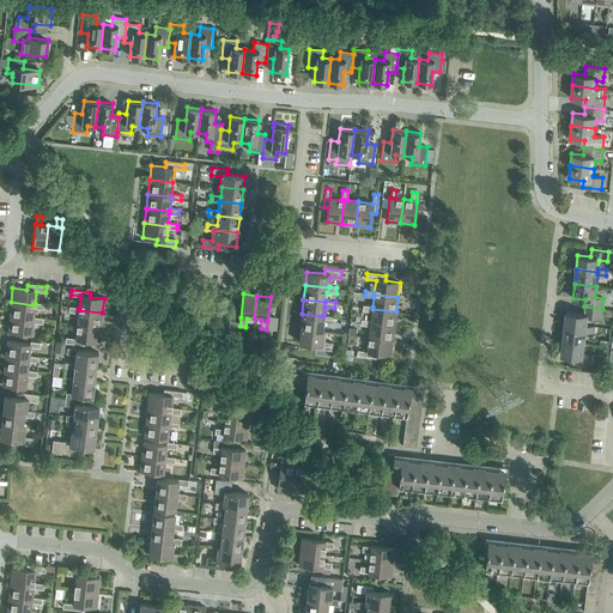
[(44,304),(35,303),(35,305),(11,302),(10,317),(34,320),(34,317),(35,308),(44,309),(44,304)]
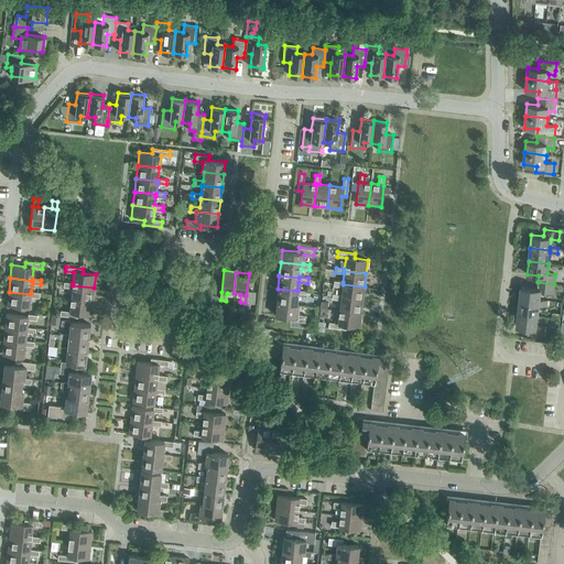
[(362,300),(365,286),(343,284),(343,282),(334,281),(334,285),(342,286),(342,295),(340,297),(362,300)]
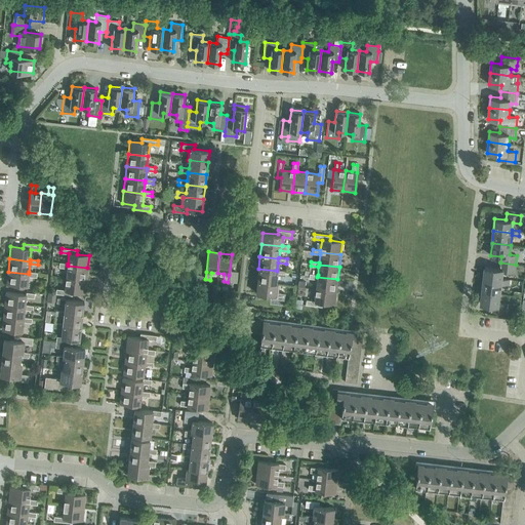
[(86,280),(87,268),(68,266),(68,264),(59,263),(58,267),(67,268),(66,278),(86,280)]
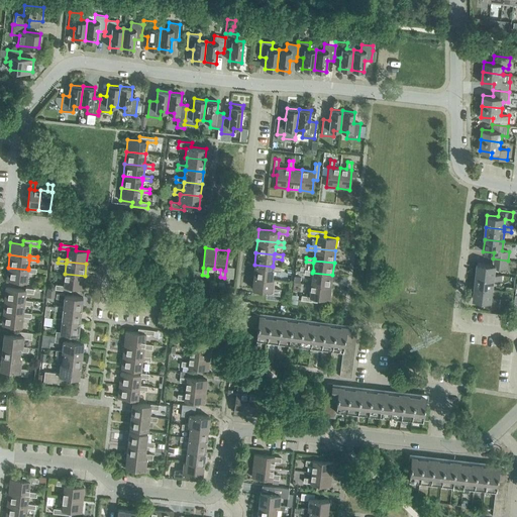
[(507,269),(508,261),(493,259),(493,265),(478,263),(477,275),(495,277),(495,275),(496,268),(507,269)]
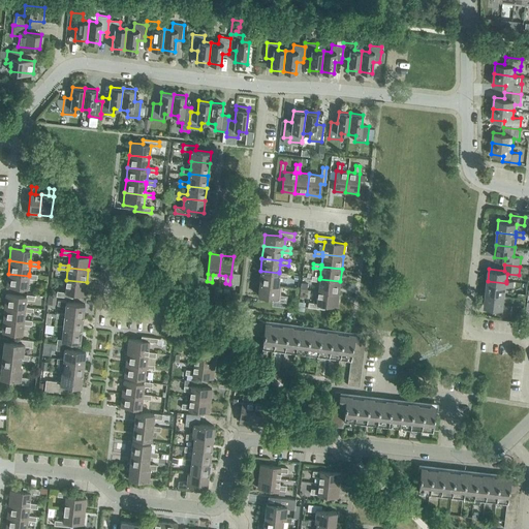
[(287,273),(279,272),(279,273),(260,271),(259,283),(278,285),(279,277),(287,278),(287,273)]
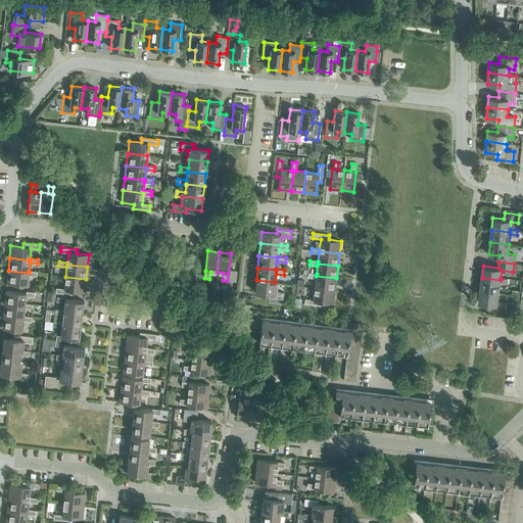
[(37,272),(29,271),(29,273),(8,271),(6,283),(27,285),(28,275),(36,276),(37,272)]
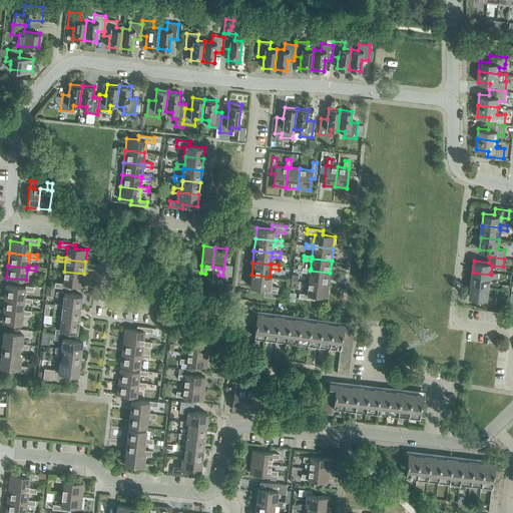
[(225,266),(223,276),(231,277),(232,266),(225,266)]
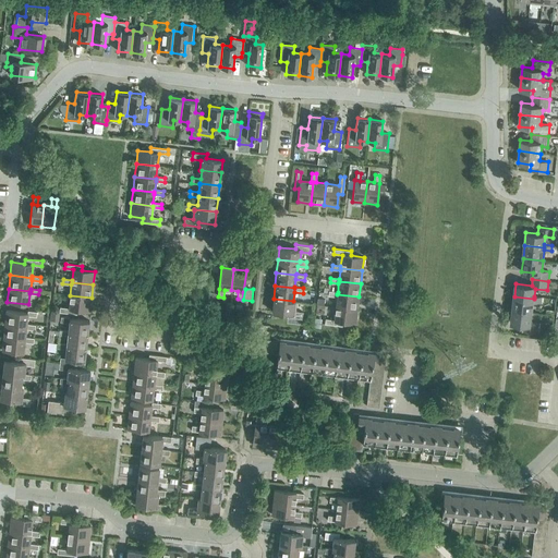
[(358,310),(359,296),(337,294),(338,292),(329,291),(328,295),(337,296),(336,307),(358,310)]
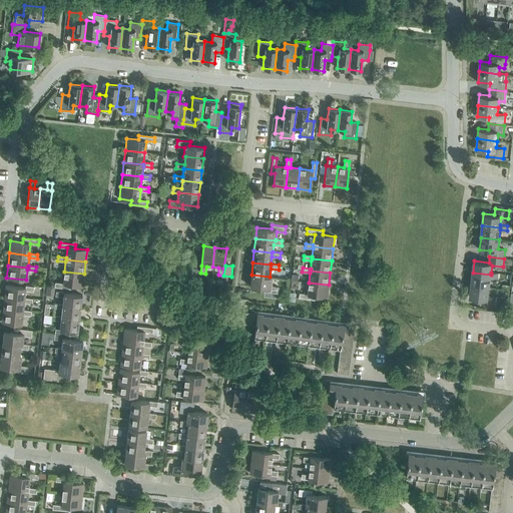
[(83,286),(84,274),(64,272),(63,284),(55,283),(54,287),(70,289),(71,285),(83,286)]
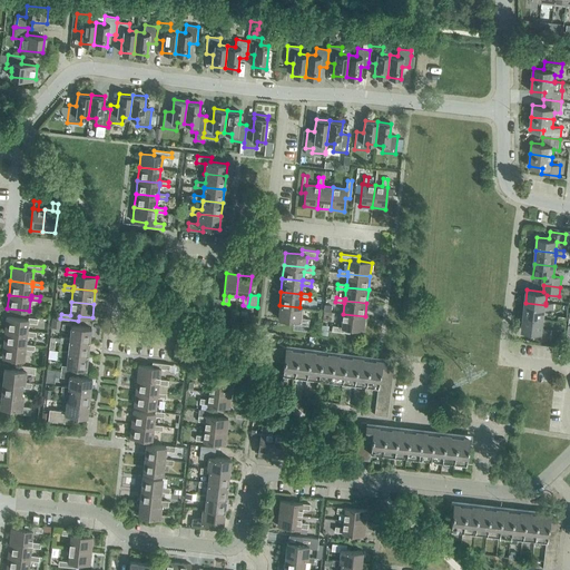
[(553,304),(546,303),(546,305),(526,303),(523,316),(543,318),(544,308),(552,310),(553,304)]
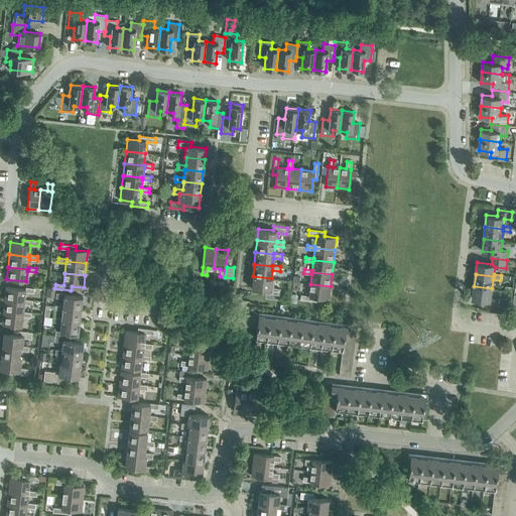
[(273,278),(271,278),(253,276),(251,287),(266,289),(266,293),(279,295),(280,288),(272,287),(273,278)]
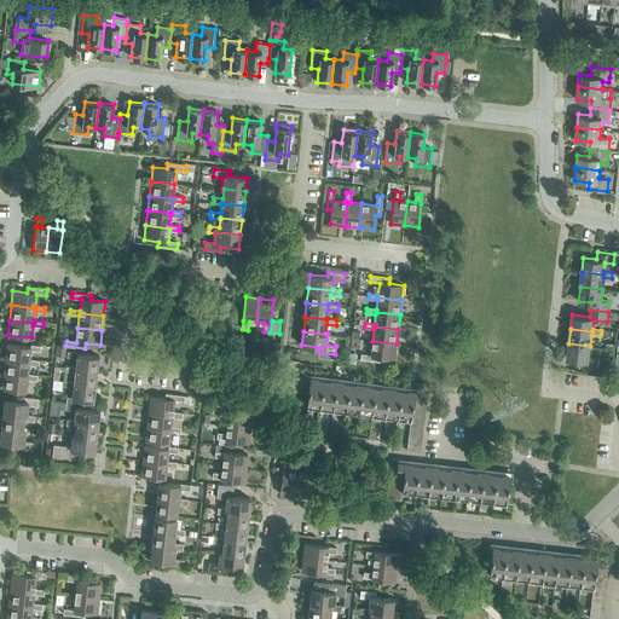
[(394,359),(397,343),(372,341),(370,354),(360,353),(360,359),(380,362),(380,357),(394,359)]
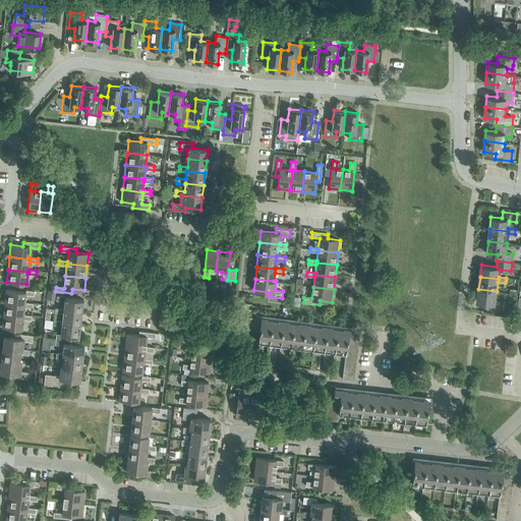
[(496,301),(497,291),(478,289),(477,301),(488,303),(487,309),(502,310),(503,302),(496,301)]
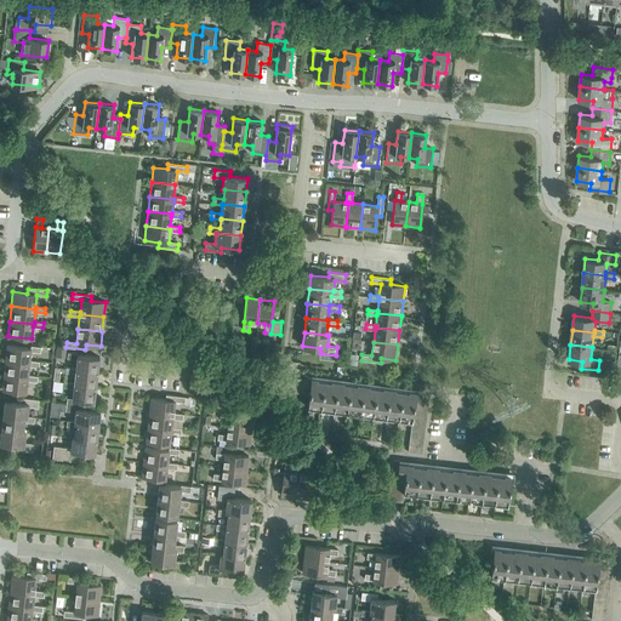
[(40,352),(41,347),(30,346),(30,348),(6,346),(5,360),(29,363),(29,360),(30,352),(40,352)]
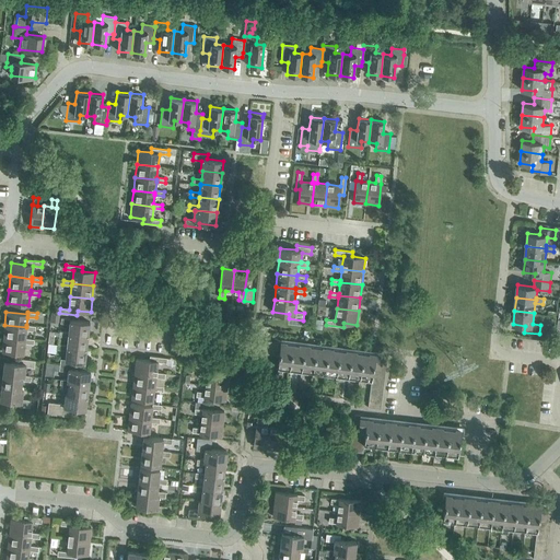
[(59,323),(60,313),(51,313),(50,322),(59,323)]
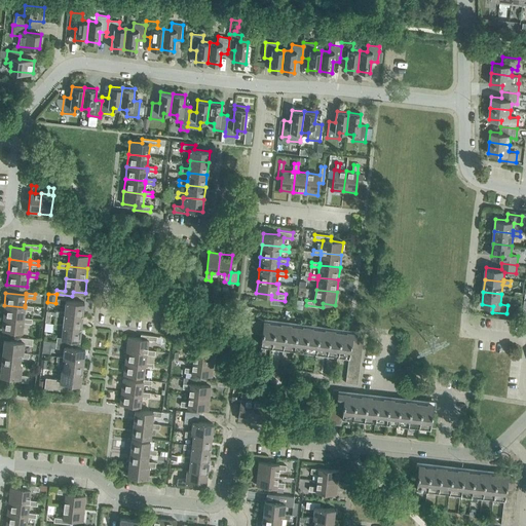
[(65,304),(64,312),(82,315),(84,302),(66,300),(66,299),(58,299),(57,303),(65,304)]
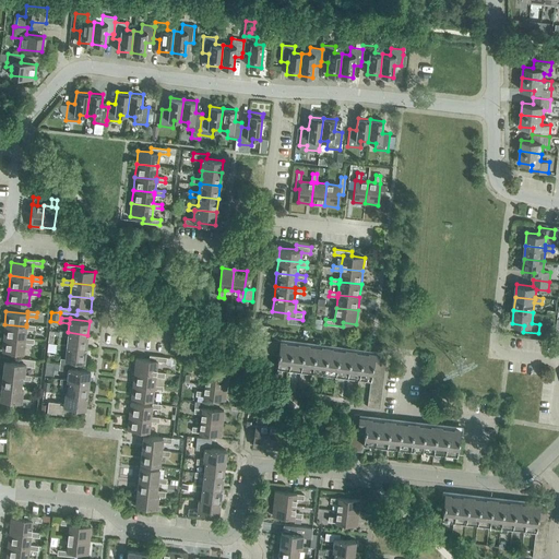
[(35,325),(26,324),(26,326),(4,324),(3,337),(25,340),(25,337),(26,330),(35,331),(35,325)]
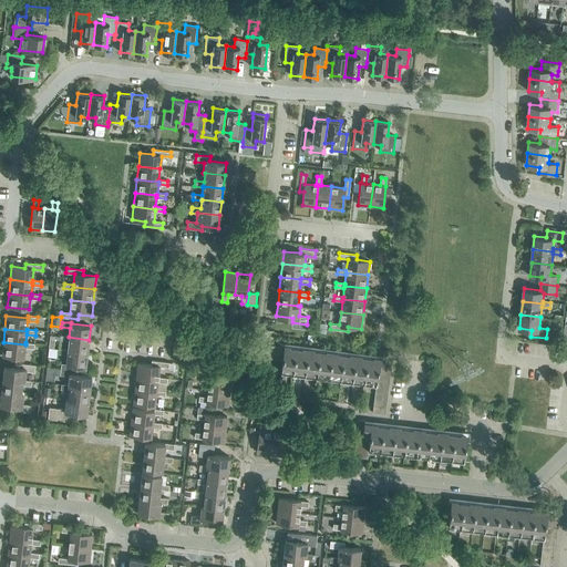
[(88,353),(89,340),(69,337),(60,336),(60,340),(69,341),(68,350),(68,351),(88,353)]
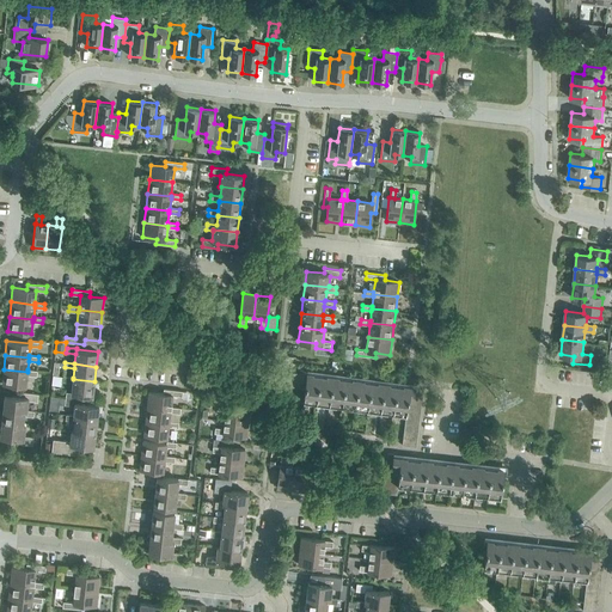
[(37,371),(28,369),(28,372),(4,369),(1,384),(25,386),(26,375),(36,377),(37,371)]
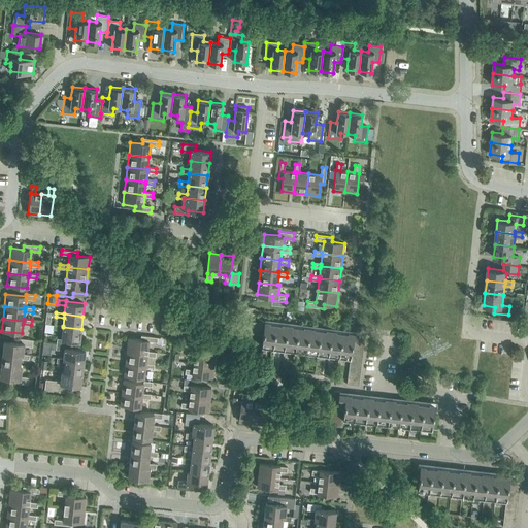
[(359,386),(365,333),(359,332),(359,335),(243,320),(241,332),(263,335),(261,347),(350,358),(347,385),(359,386)]
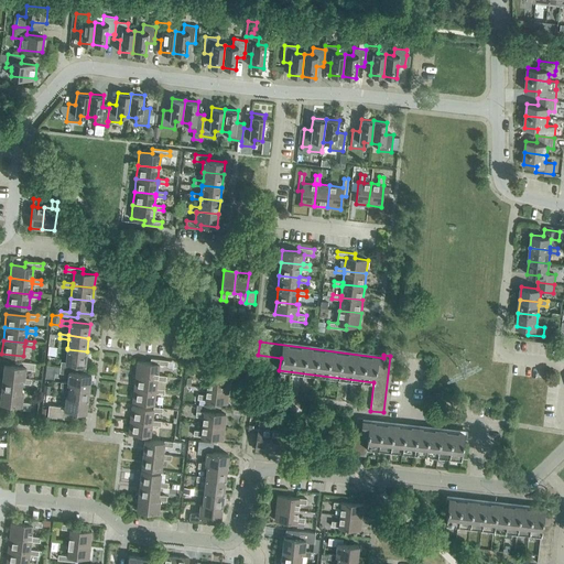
[(85,365),(87,351),(67,349),(67,348),(58,347),(57,351),(66,353),(65,362),(85,365)]
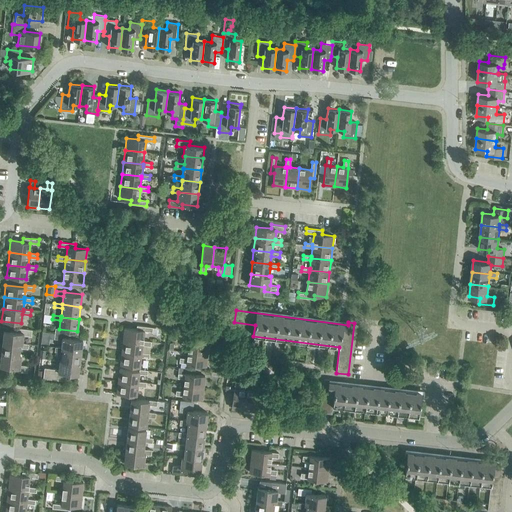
[(152,332),(153,327),(137,325),(136,329),(124,328),(123,340),(143,342),(143,340),(144,331),(152,332)]
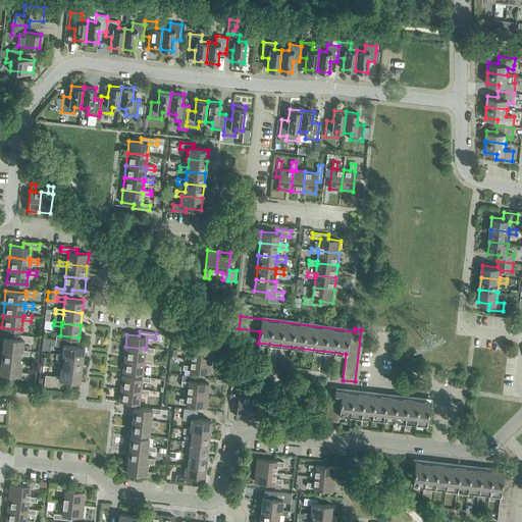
[(32,343),(33,336),(18,334),(18,338),(3,336),(2,349),(22,351),(22,350),(23,342),(32,343)]
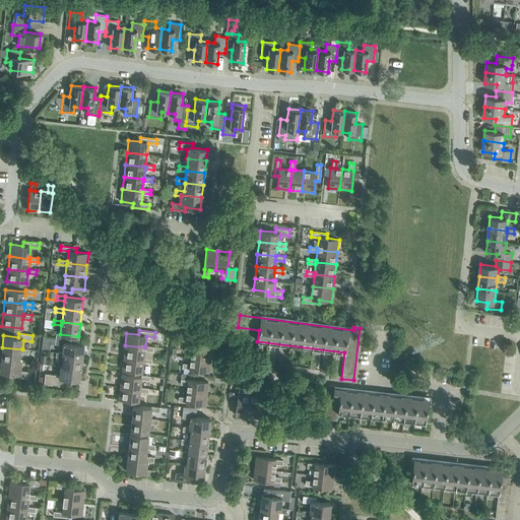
[(50,337),(44,336),(42,348),(43,348),(49,348),(50,337)]
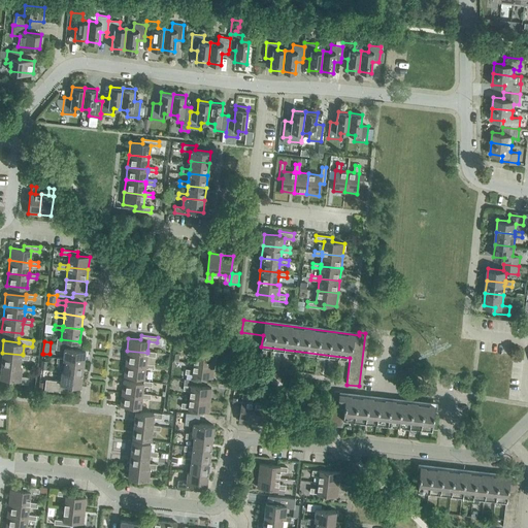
[(64,351),(63,358),(63,359),(84,362),(85,350),(70,349),(70,344),(57,342),(56,350),(64,351)]
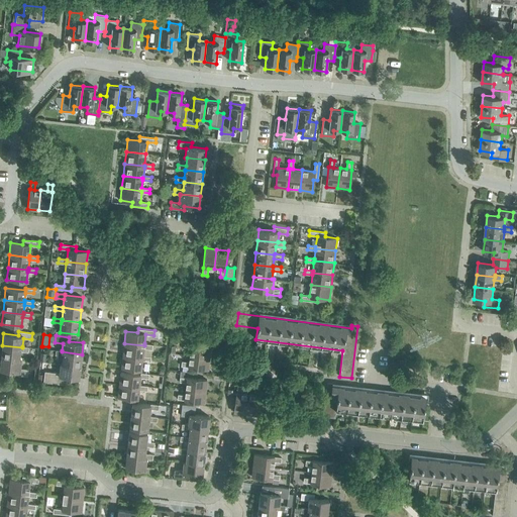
[(152,344),(144,343),(144,345),(124,343),(122,355),(142,357),(142,355),(143,348),(151,349),(152,344)]
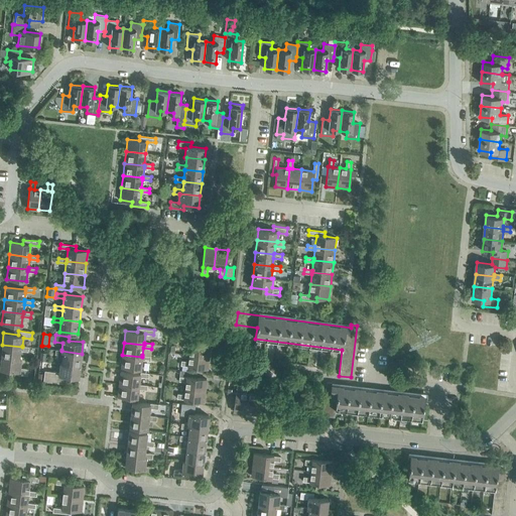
[(189,349),(188,355),(209,357),(211,346),(190,344),(183,344),(182,348),(189,349)]
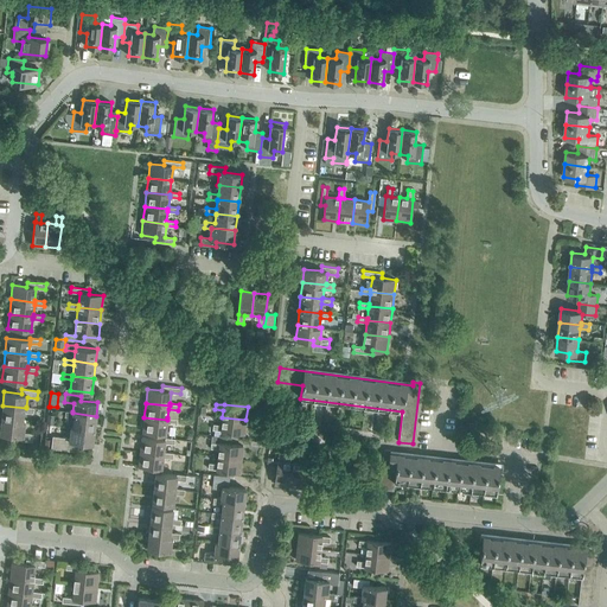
[(33,408),(26,407),(26,408),(2,406),(1,420),(25,422),(23,421),(24,413),(33,413),(33,408)]
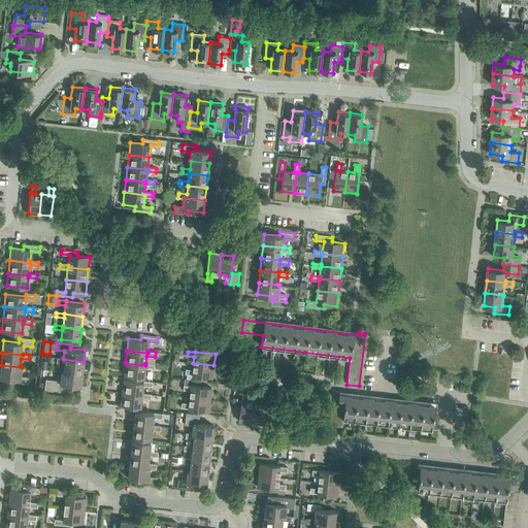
[(83,374),(84,362),(63,359),(63,358),(57,358),(56,362),(64,363),(63,371),(63,372),(83,374)]
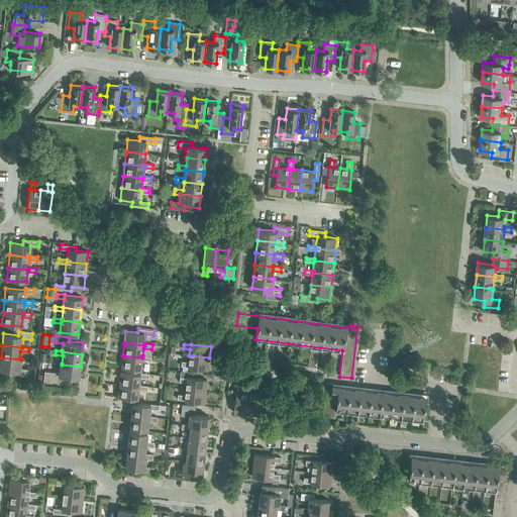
[(150,356),(142,355),(142,357),(122,355),(121,368),(141,371),(142,360),(150,362),(150,356)]
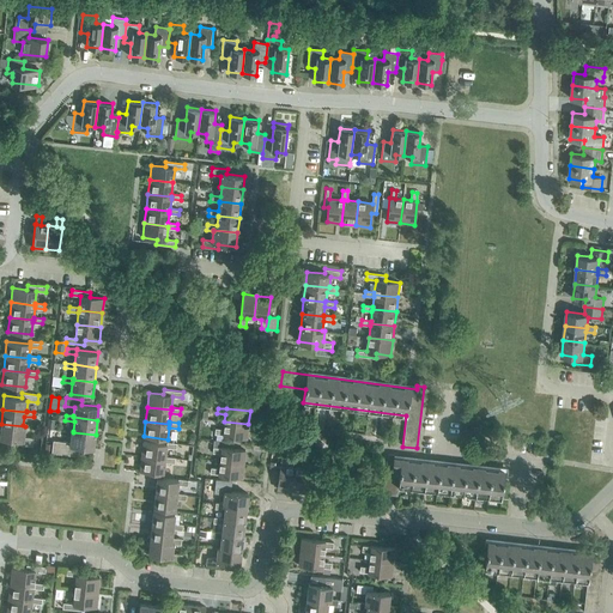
[(247,438),(248,424),(224,422),(224,429),(216,429),(214,434),(217,434),(223,435),(247,438)]
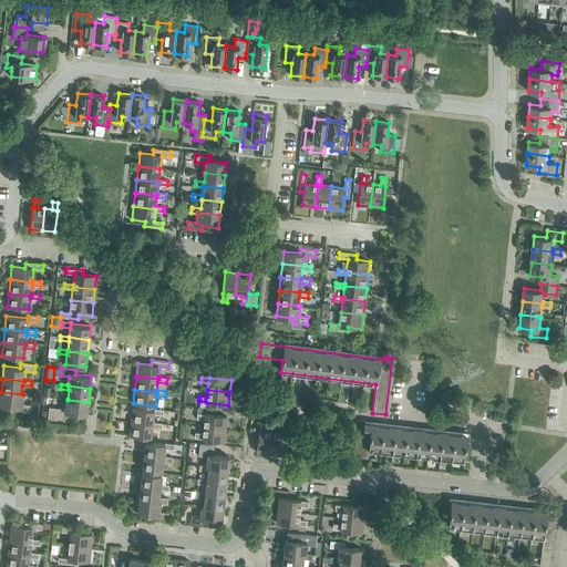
[(22,404),(23,394),(1,392),(0,399),(0,404),(16,406),(16,411),(30,412),(31,405),(22,404)]
